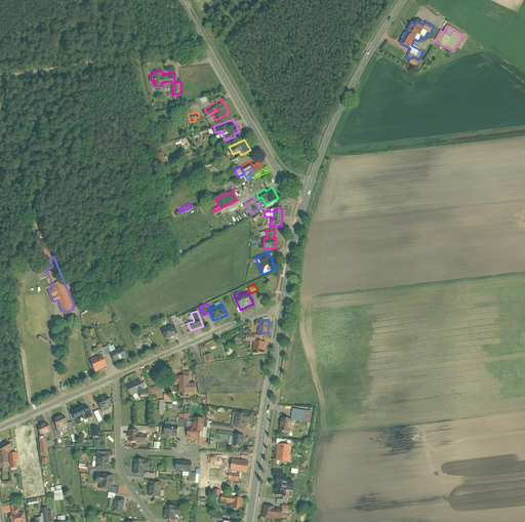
[(171,325),(162,329),(166,338),(175,333),(171,325)]
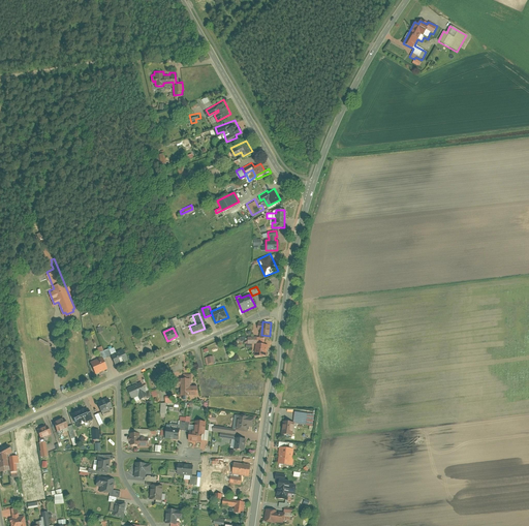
[(268,343),(256,342),(255,352),(267,353),(268,343)]
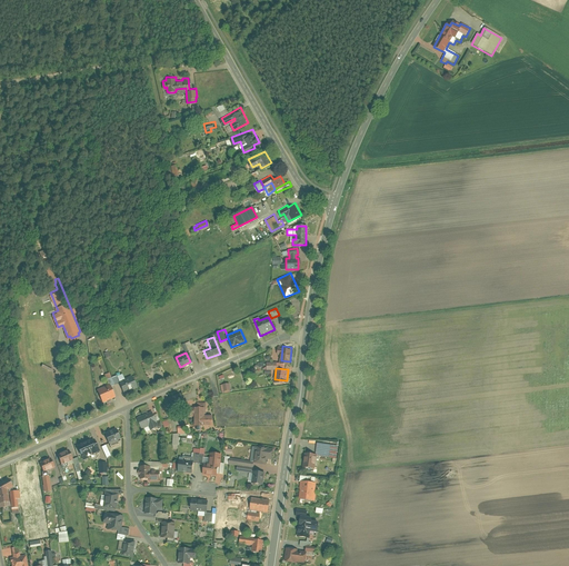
[(106,379),(112,376),(109,370),(103,373),(106,379)]
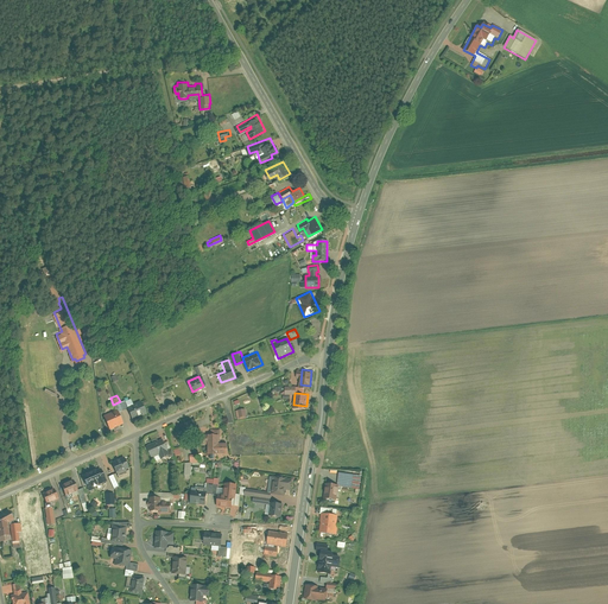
[(131,398),(120,401),(122,408),(126,407),(133,404),(131,398)]
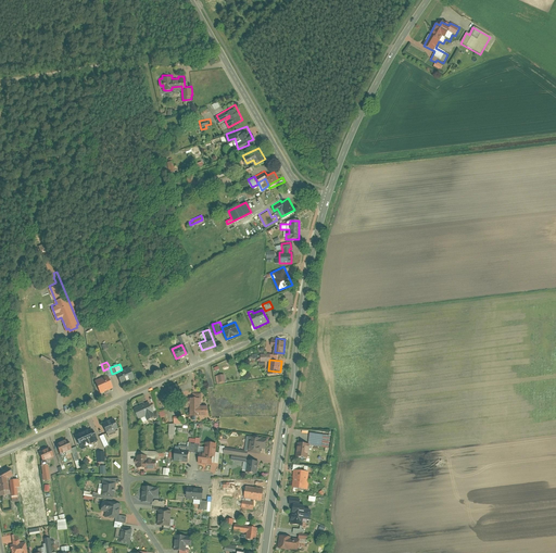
[(122,369),(115,373),(121,384),(134,377),(129,366),(122,369)]
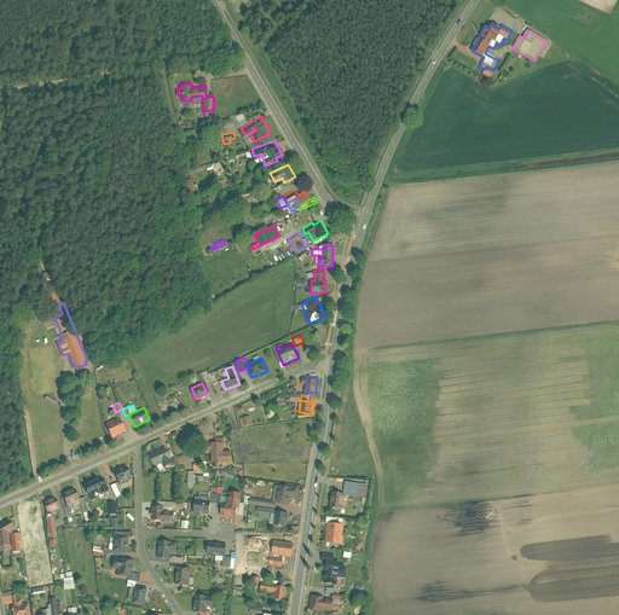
[(249,413),(241,416),(242,424),(252,422),(249,413)]
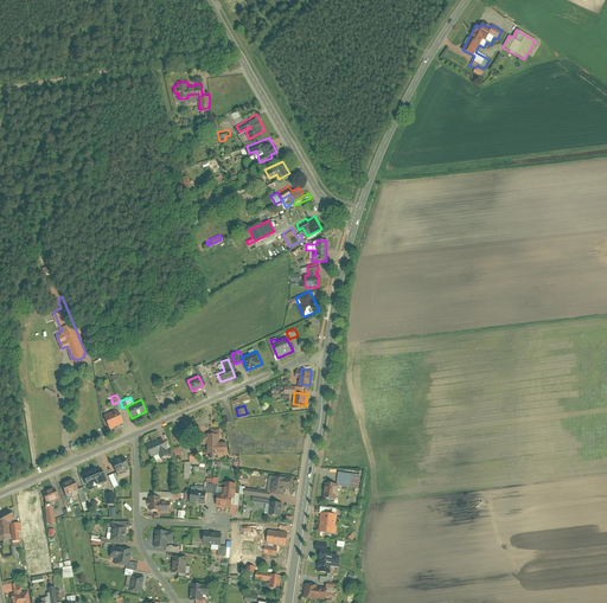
[(115,409),(101,415),(107,428),(122,421),(117,410),(116,408),(115,409)]
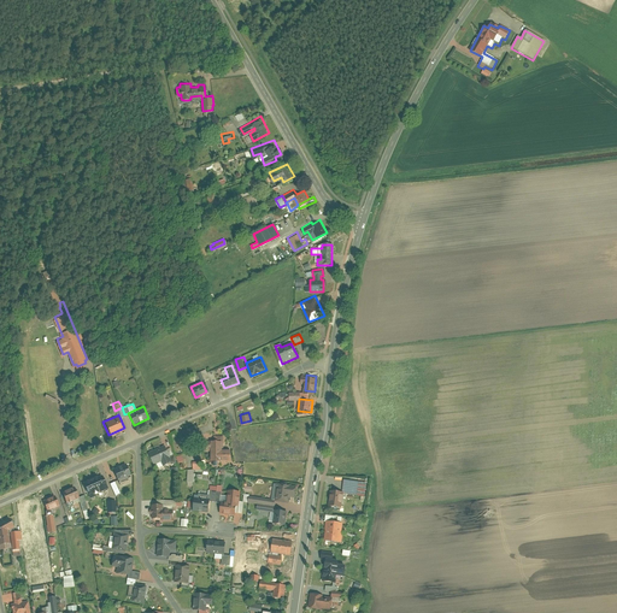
[(197,422),(182,428),(188,443),(203,437),(197,422)]
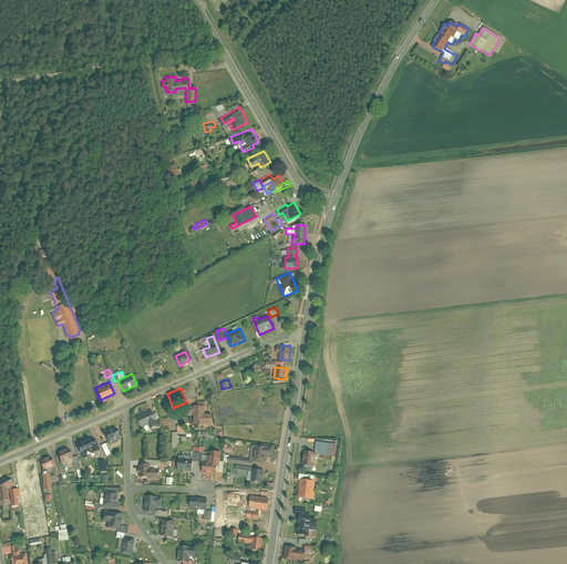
[(204,414),(204,407),(186,407),(186,414),(193,414),(194,426),(212,426),(212,414),(204,414)]
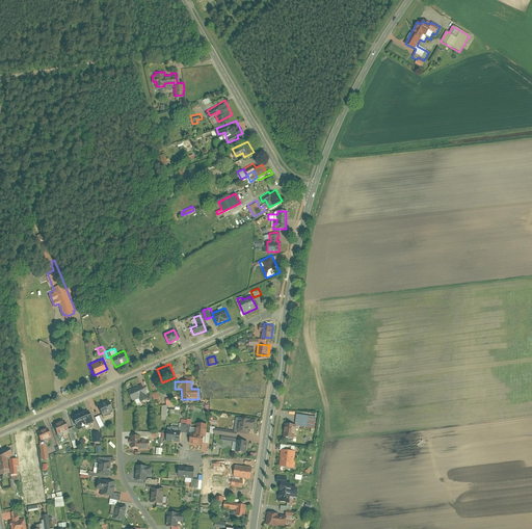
[(143,382),(127,390),(133,402),(139,399),(141,404),(152,399),(143,382)]
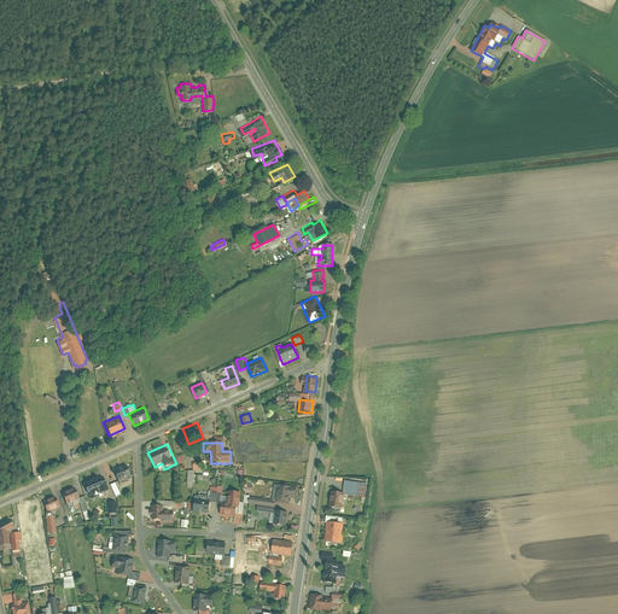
[(126,461),(112,468),(117,479),(130,473),(126,461)]
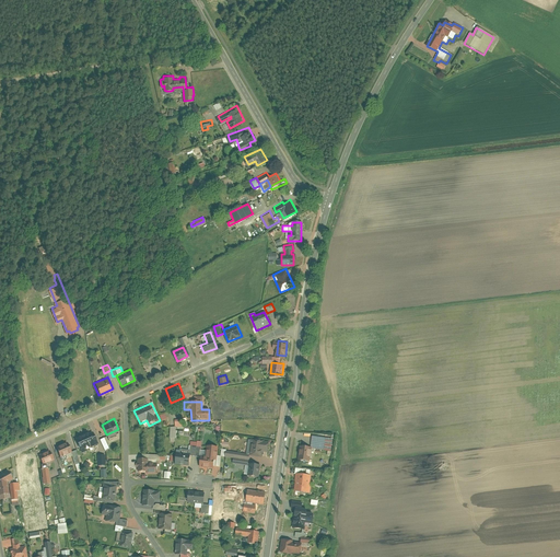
[(92,428),(82,432),(89,448),(98,443),(92,428)]
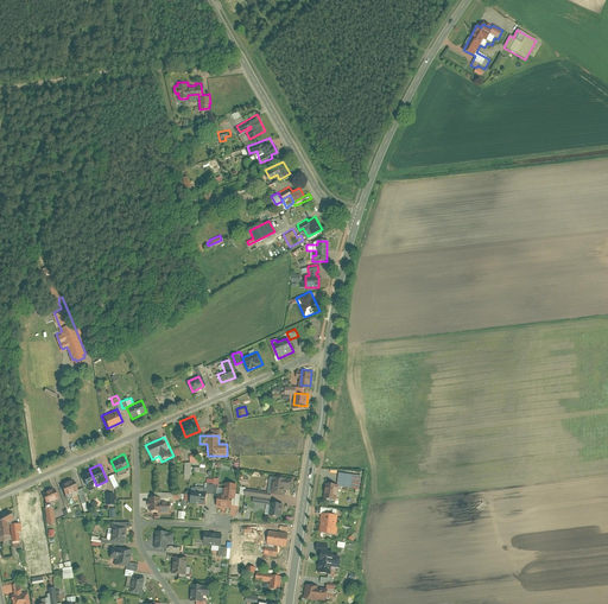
[(89,469),(81,472),(89,488),(96,485),(89,469)]
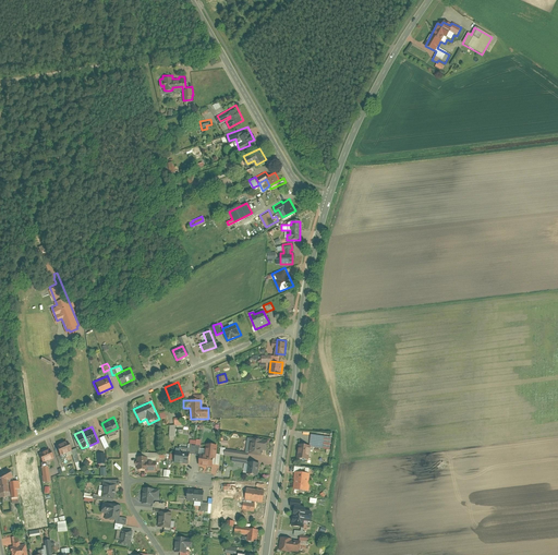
[(312,432),(310,444),(331,447),(332,435),(312,432)]
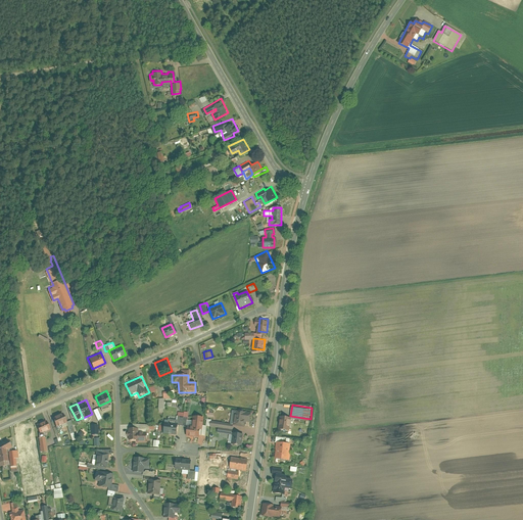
[(97,406),(93,408),(98,418),(100,417),(102,416),(97,406)]
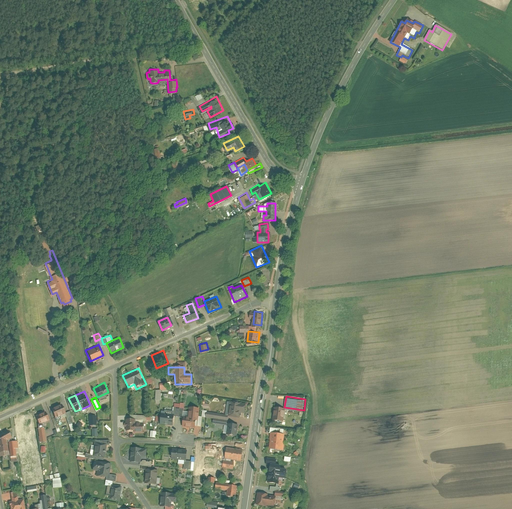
[(228,415),(228,417),(238,418),(239,414),(244,414),(245,404),(230,402),(228,415)]
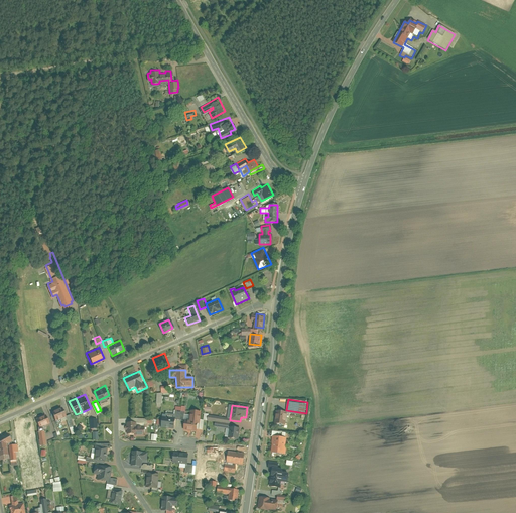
[(61,406),(52,410),(57,421),(67,417),(66,413),(61,406)]
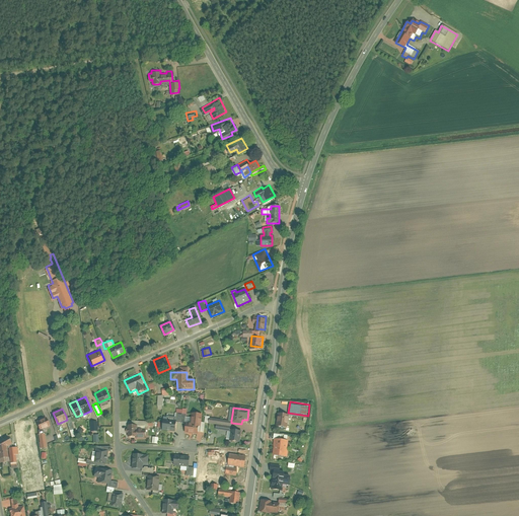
[(165,421),(175,422),(184,423),(186,417),(186,410),(176,409),(176,417),(166,416),(165,421)]
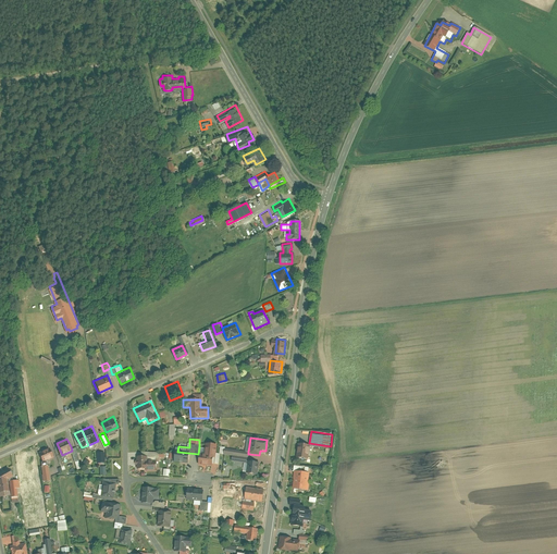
[(309,443),(299,441),(297,457),(307,458),(309,443)]
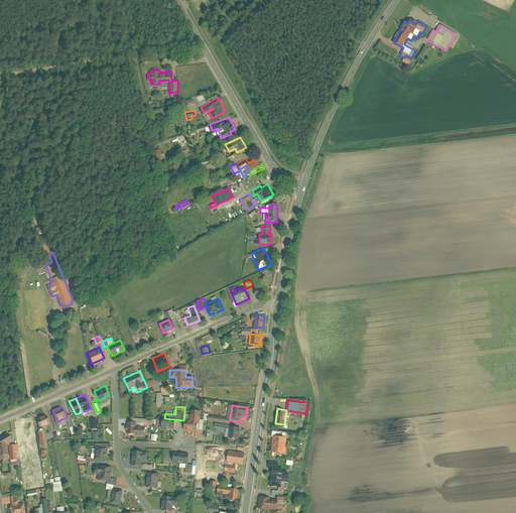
[(46,411),(35,416),(38,424),(50,420),(46,411)]
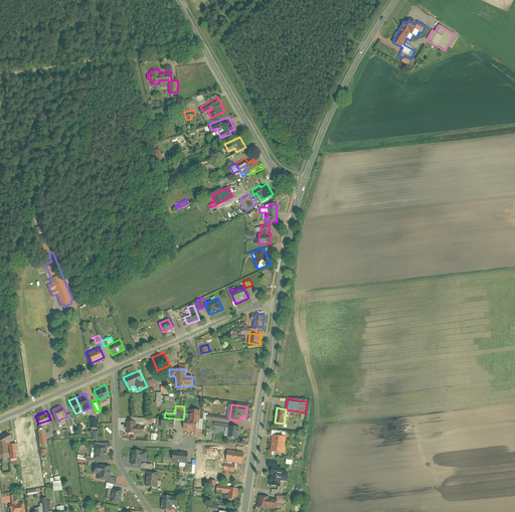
[(70,410),(65,412),(66,416),(71,431),(75,430),(73,422),(74,421),(70,410)]
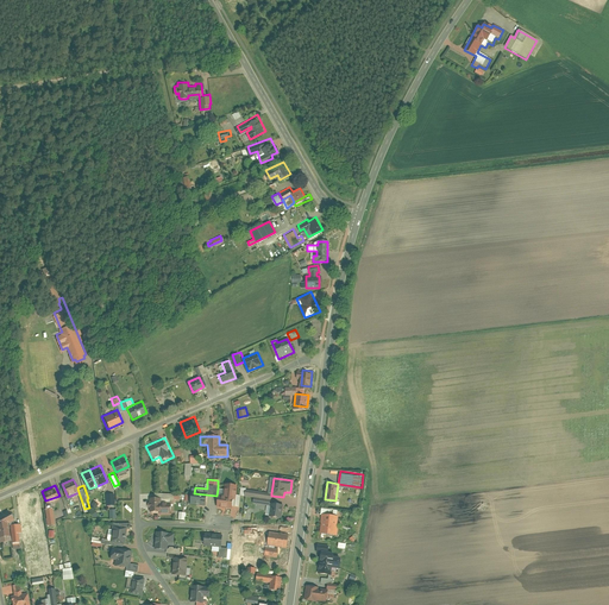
[(236,486),(224,485),(224,490),(218,489),(217,496),(221,496),(221,502),(218,502),(217,509),(231,510),(232,506),(238,508),(239,496),(236,496),(236,486)]
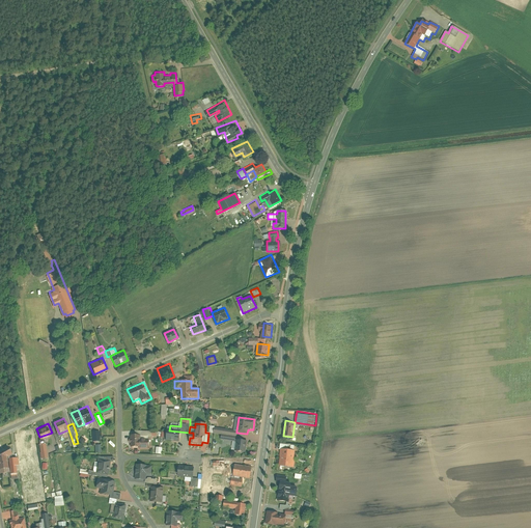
[(220,440),(231,441),(235,442),(235,440),(236,433),(236,431),(214,427),(213,434),(221,435),(220,440)]
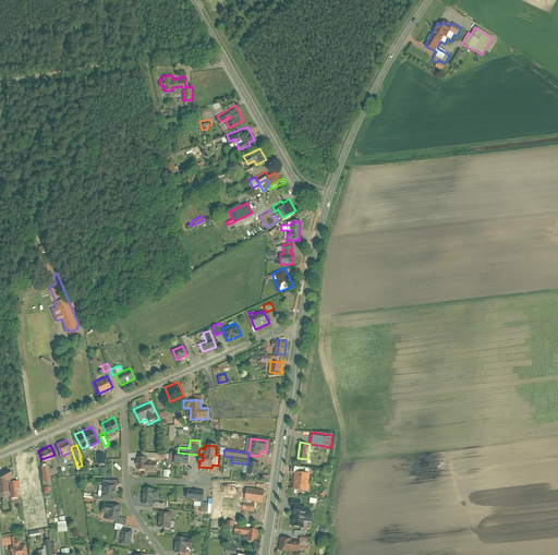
[(105,450),(96,450),(96,461),(106,461),(105,450)]
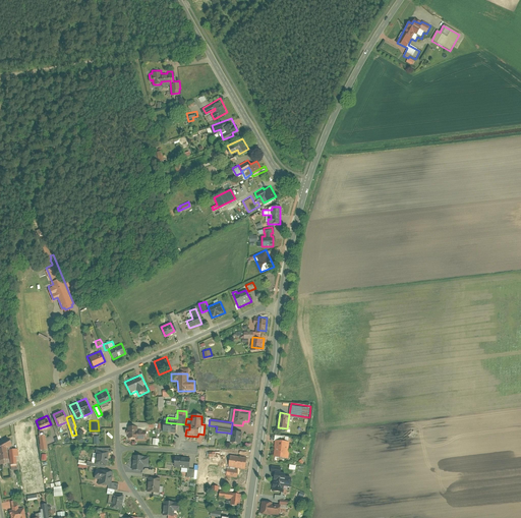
[(132,425),(127,425),(127,442),(147,442),(147,422),(133,422),(132,422),(132,425)]
